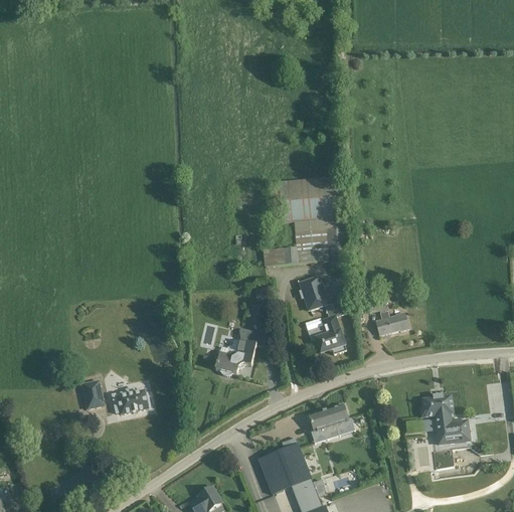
[(264,267),(298,264),(328,261),(328,265),(349,263),(346,226),(344,226),(339,176),(279,181),(282,222),(293,221),(295,246),(271,248),(270,247),(262,247),(264,267)]
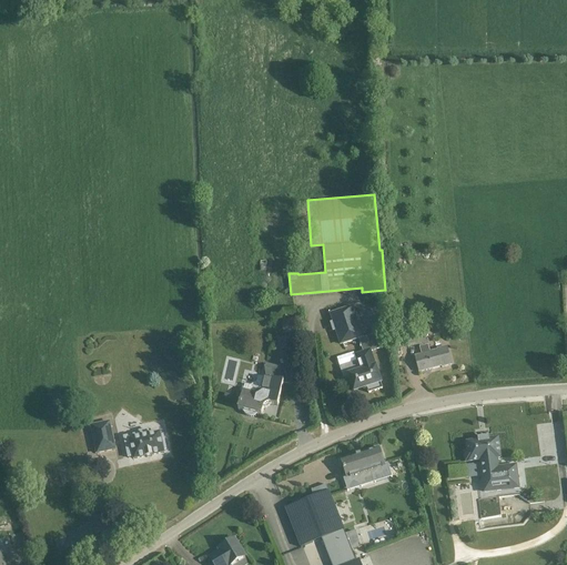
[(393,266),(404,265),(403,255),(405,255),(405,250),(392,251),(393,266)]
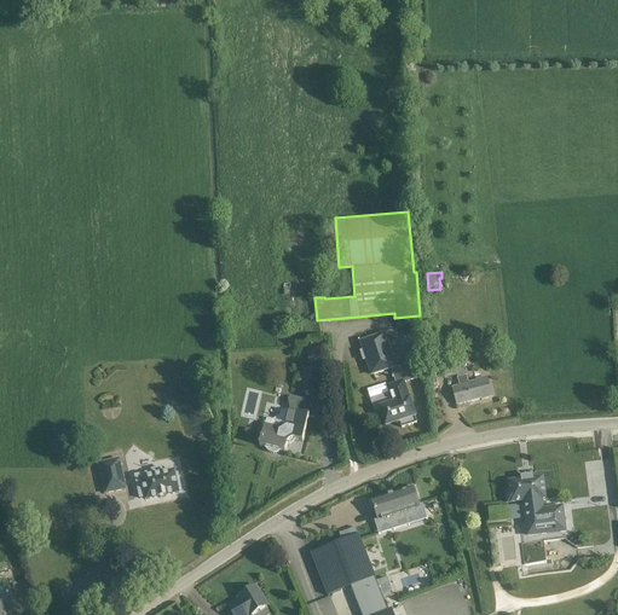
[(414,412),(408,395),(403,381),(421,375),(415,358),(396,365),(383,330),(358,338),(362,348),(358,348),(362,358),(364,358),(369,373),(390,366),(394,379),(386,383),(388,390),(369,398),(374,408),(380,407),(383,421),(398,416),(400,424),(415,419),(414,413),(414,412)]
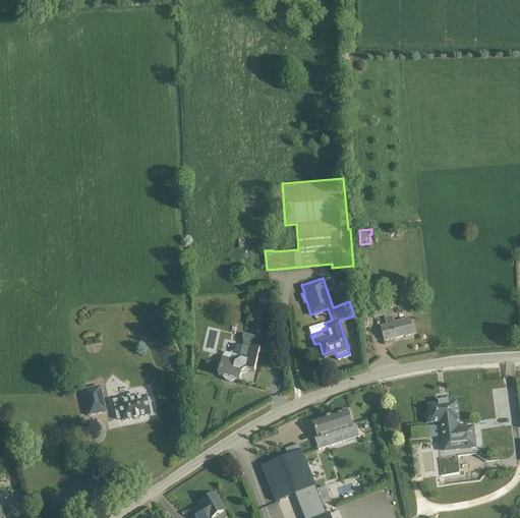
[(272,302),(271,290),(257,291),(258,303),(272,302)]
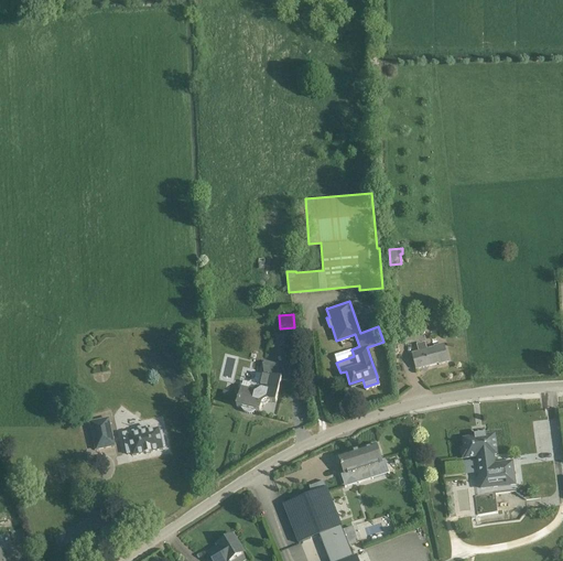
[(433,345),(425,347),(419,320),(399,324),(404,343),(415,340),(415,342),(418,349),(411,351),(415,367),(437,362),(447,359),(442,342),(433,344),(433,345)]
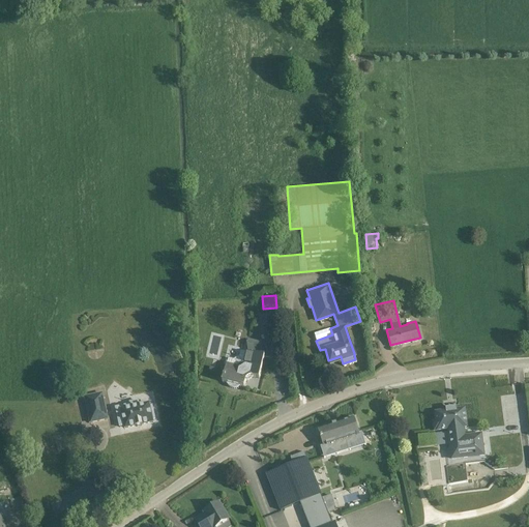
[(219,378),(222,379),(225,379),(226,382),(227,384),(229,385),(232,386),(235,386),(238,385),(239,383),(242,384),(244,377),(245,376),(247,374),(251,373),(252,374),(257,375),(263,355),(261,354),(260,341),(252,339),(251,339),(250,339),(248,338),(245,340),(245,343),(245,344),(246,350),(244,350),(242,360),(235,364),(225,361),(219,378)]
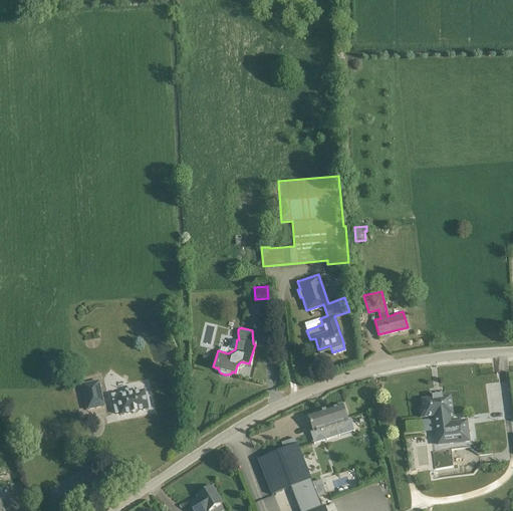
[(98,378),(79,382),(85,409),(104,405),(98,378)]
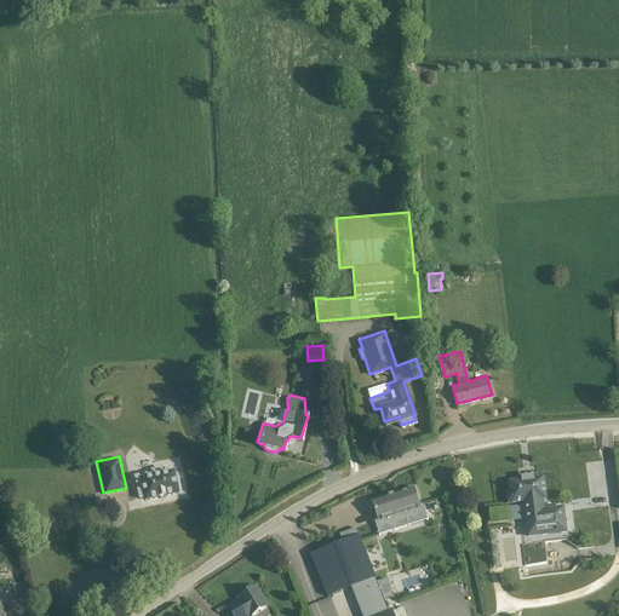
[(162,470),(161,465),(149,467),(150,470),(133,473),(138,495),(144,494),(145,496),(177,489),(177,485),(179,485),(177,471),(173,471),(172,467),(162,470)]
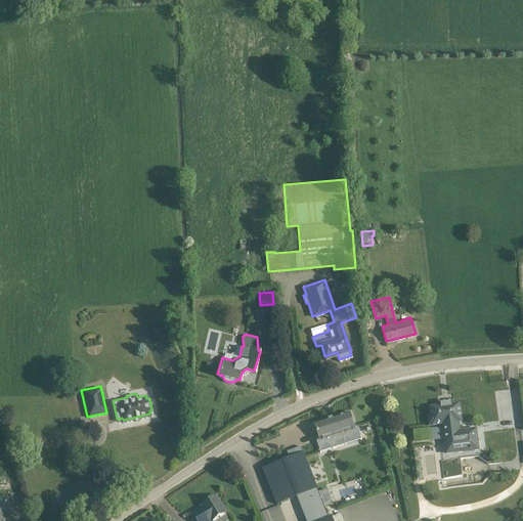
[(449,403),(449,401),(441,402),(441,404),(430,405),(431,415),(429,415),(428,416),(428,422),(430,423),(442,422),(445,451),(477,447),(475,427),(459,429),(456,420),(460,420),(458,402),(449,403)]
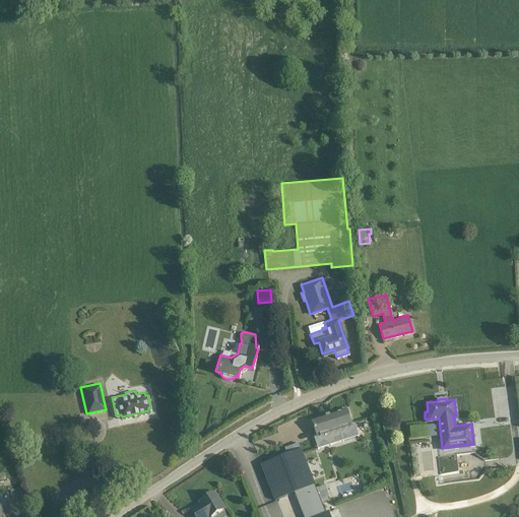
[(346,407),(312,418),(317,435),(330,431),(338,428),(342,439),(343,439),(354,435),(358,434),(353,422),(350,423),(346,407)]
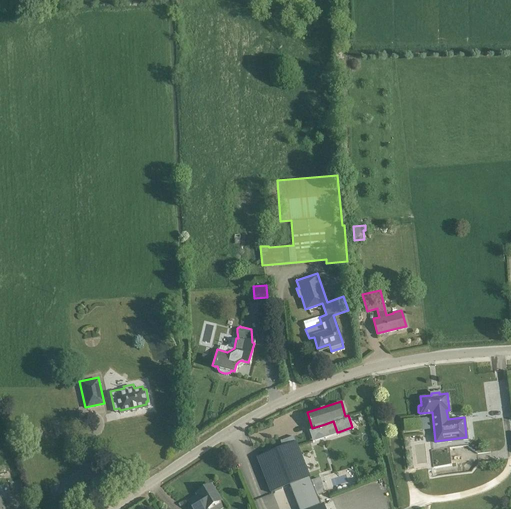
[(282,445),(256,456),(270,491),(288,483),(309,475),(296,440),(293,434),(280,440),(282,445)]
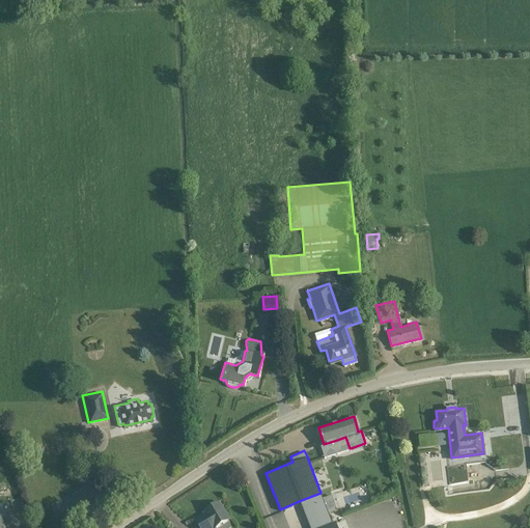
[(431,482),(446,482),(446,460),(439,460),(440,468),(431,468),(431,482)]
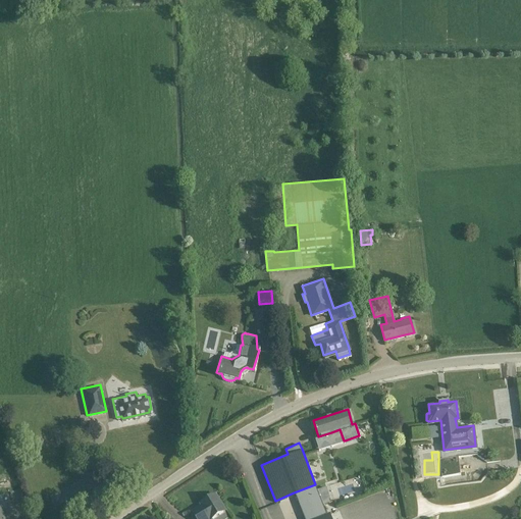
[(440,474),(460,472),(458,455),(438,457),(440,474)]
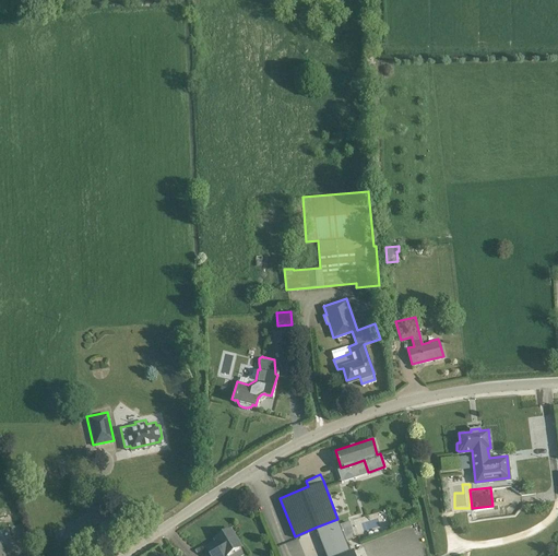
[(324,555),(355,555),(352,548),(348,549),(337,519),(315,528),(324,555)]
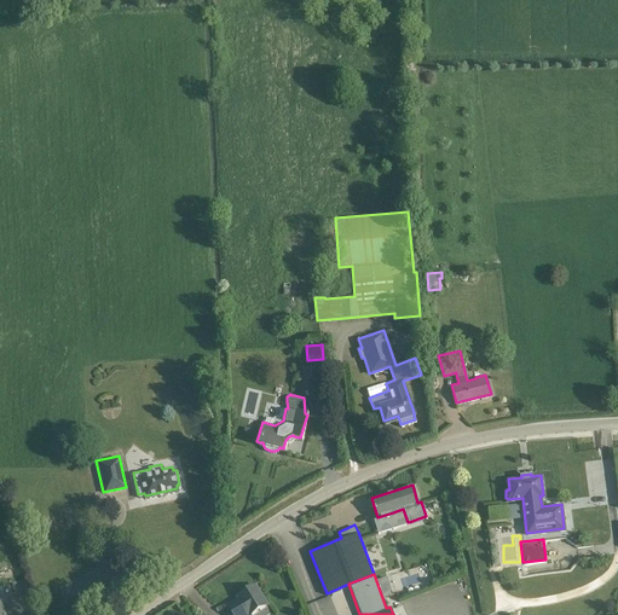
[(237,598),(227,604),(234,614),(242,614),(248,611),(265,602),(266,602),(255,584),(236,596),(237,598)]
